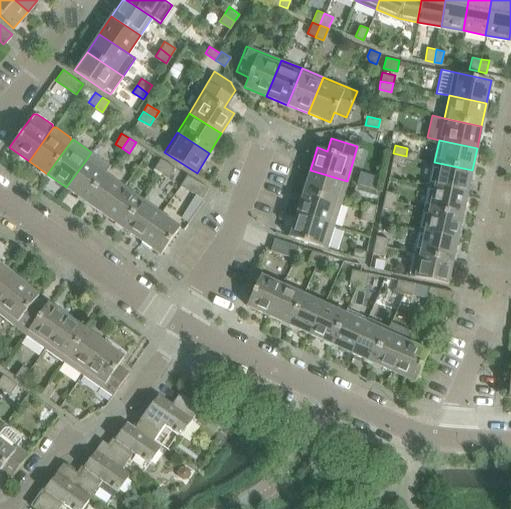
[(86,160),(66,187),(85,201),(104,173),(110,165),(91,152),(86,160)]
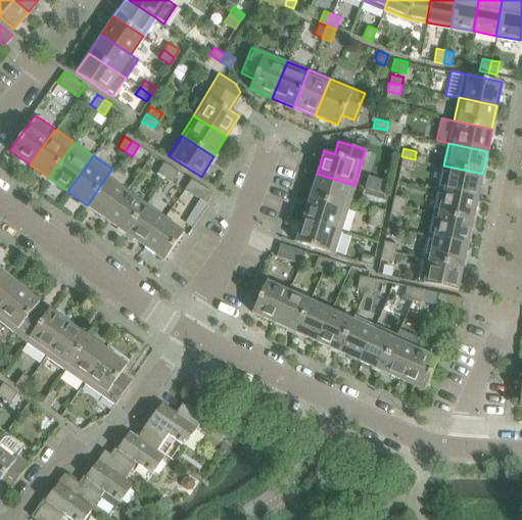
[(401,156),(399,166),(413,169),(415,159),(401,156)]
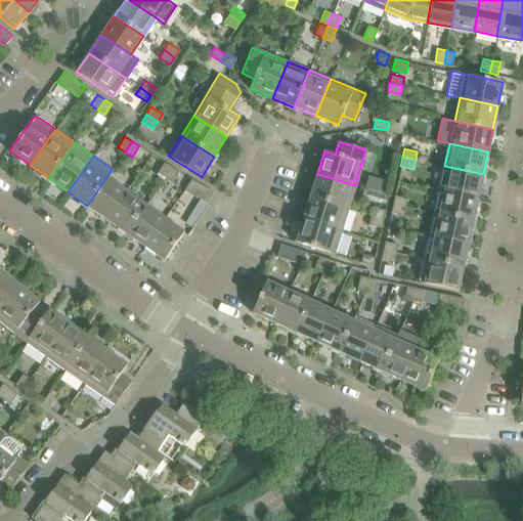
[(165,176),(172,166),(164,161),(157,172),(165,176)]
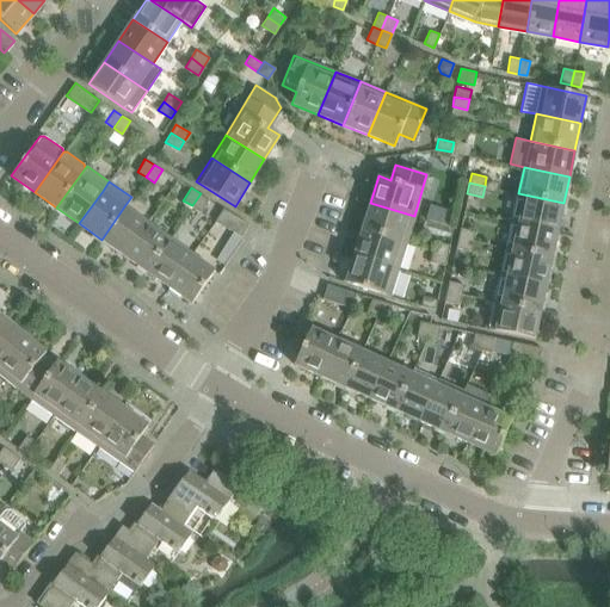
[(201,193),(192,205),(201,211),(209,198),(201,193)]
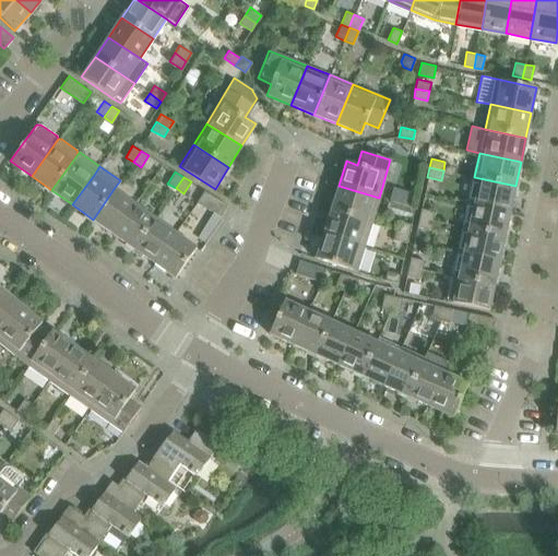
[(515,186),(474,177),(469,202),(510,211),(515,186)]
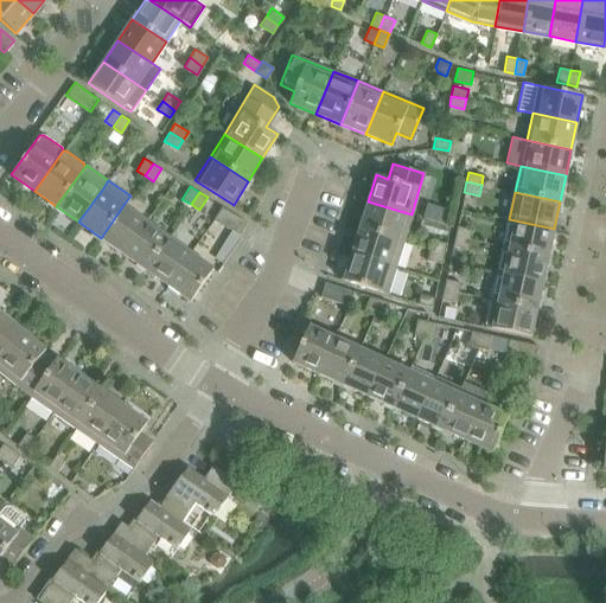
[(412,215),(368,201),(359,226),(403,241),(412,215)]
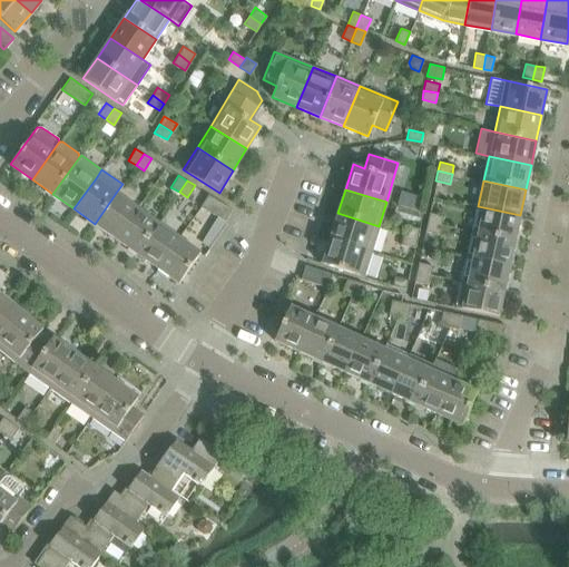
[(115,238),(137,207),(116,193),(95,224),(115,238)]
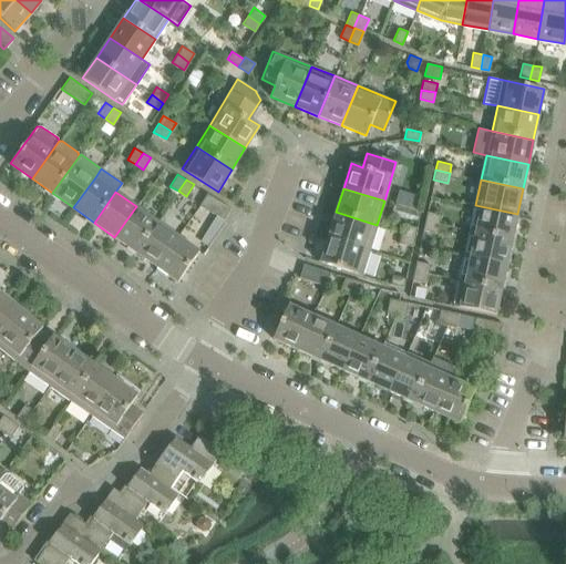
[(230,207),(207,192),(199,204),(224,218),(230,207)]
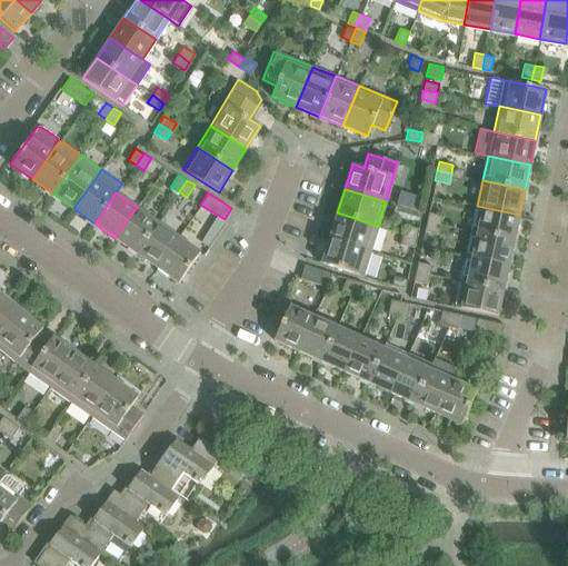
[(519,215),(477,206),(471,231),(514,240),(519,215)]
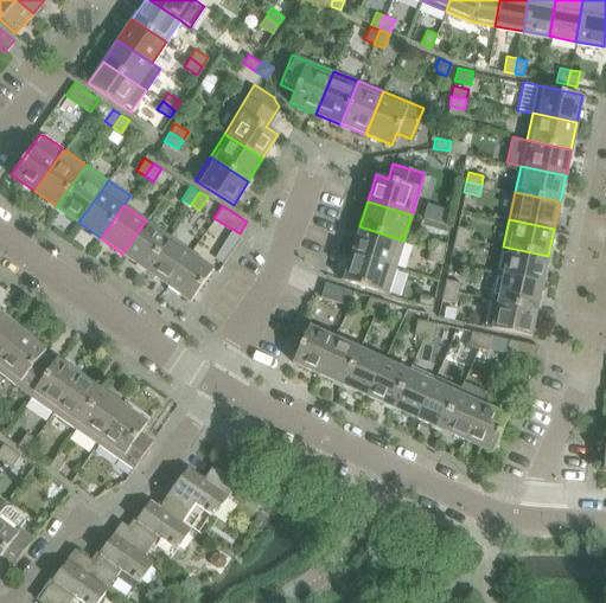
[(146,220),(122,254),(145,269),(167,236),(146,220)]
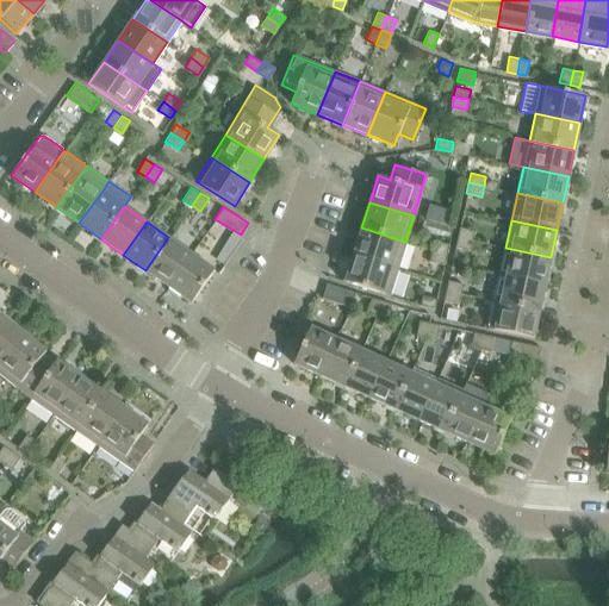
[(457,237),(472,239),(474,230),(459,226),(457,237)]
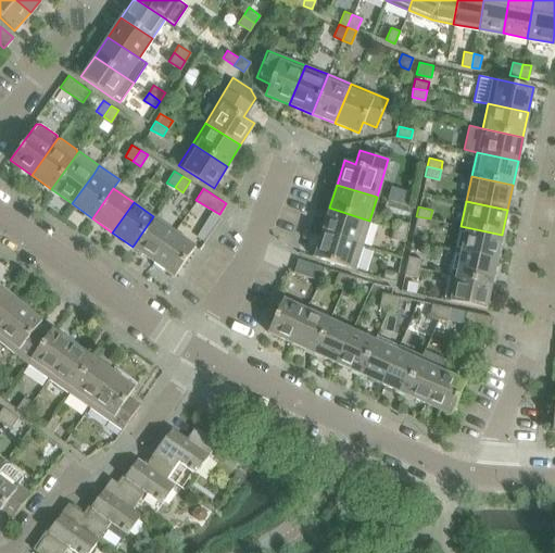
[(322,231),(362,244),(369,221),(329,208),(322,231)]
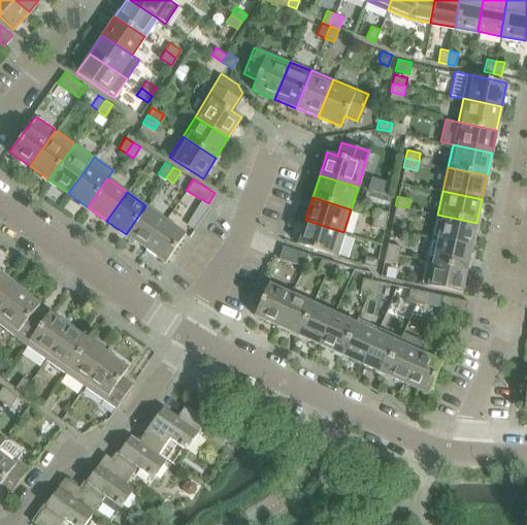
[(145,205),(126,234),(145,248),(165,219),(145,205)]
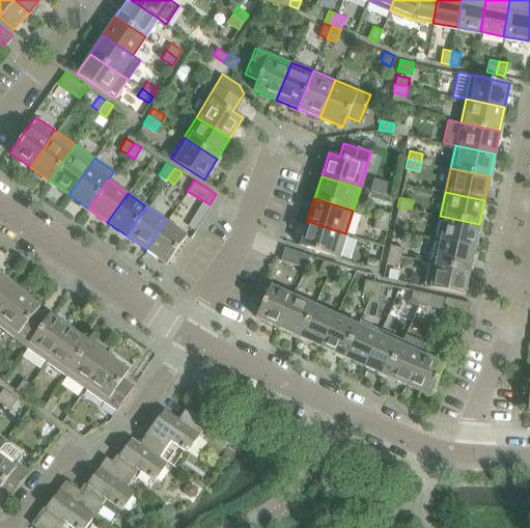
[(411,209),(397,206),(396,215),(409,218),(411,209)]
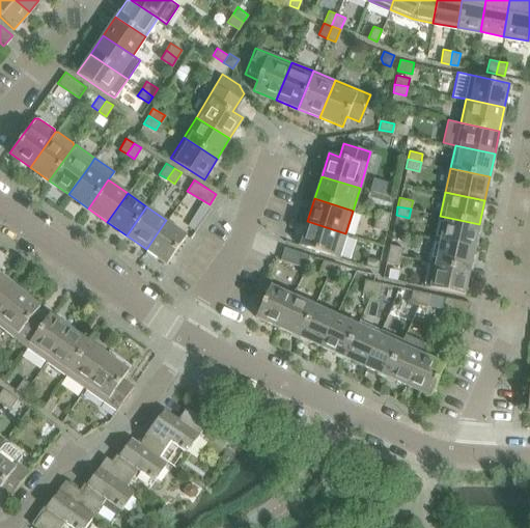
[(375,218),(380,219),(389,221),(390,212),(378,209),(375,218)]
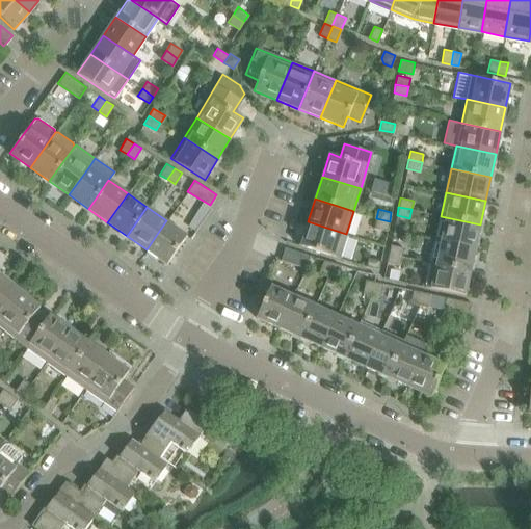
[(480,225),(441,216),(436,239),(475,247),(480,225)]
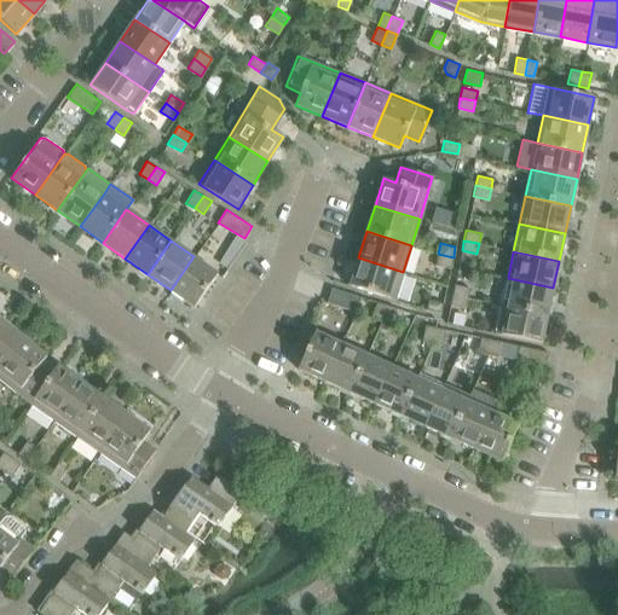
[(454,257),(443,255),(438,254),(435,264),(451,267),(454,257)]
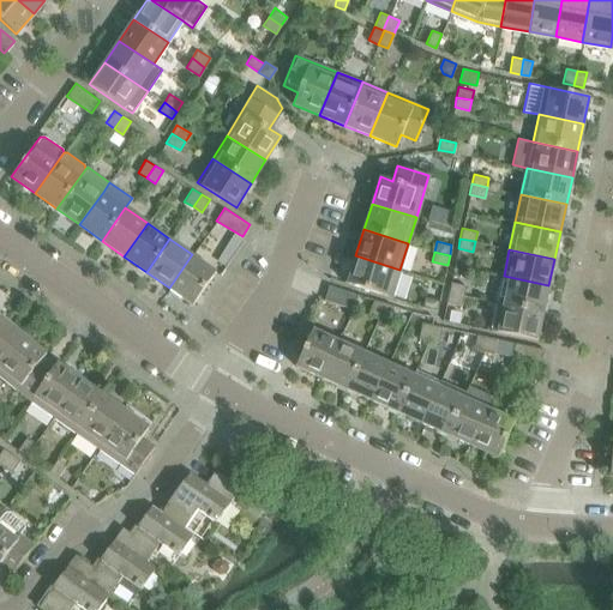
[(192,254),(169,288),(192,305),(215,271),(192,254)]
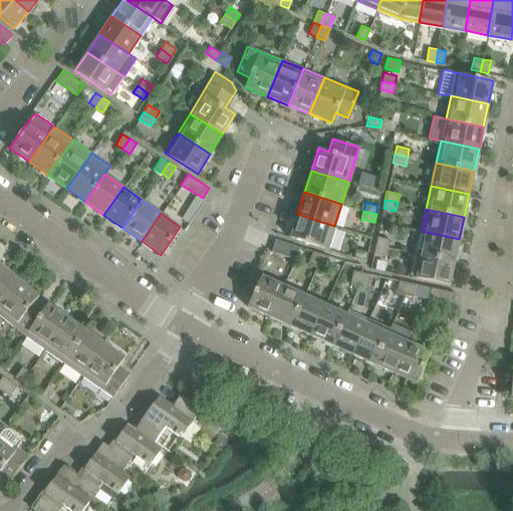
[(290,237),(327,249),(334,226),(297,214),(290,237)]
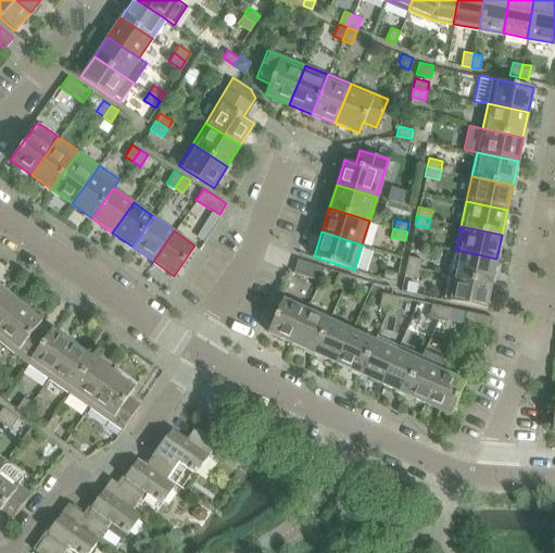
[(496,259),(456,250),(451,274),(491,283),(496,259)]
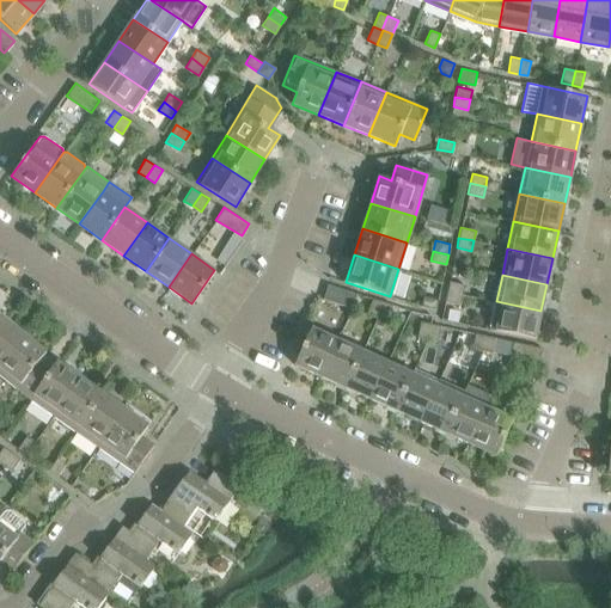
[(447,290),(462,294),(464,283),(450,281),(447,290)]
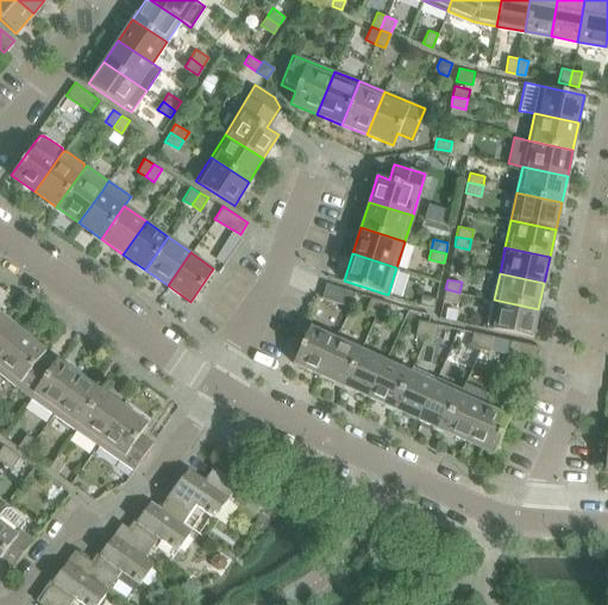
[(326,282),(321,297),(350,306),(355,291),(326,282)]
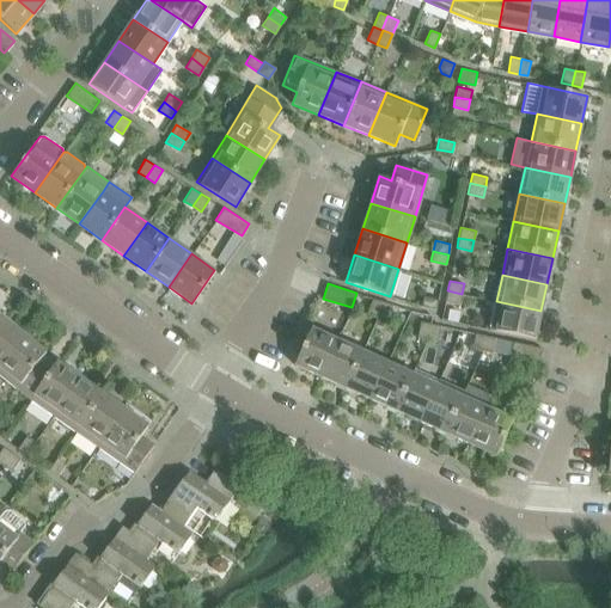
[(462,294),(447,290),(445,301),(460,304),(462,294)]
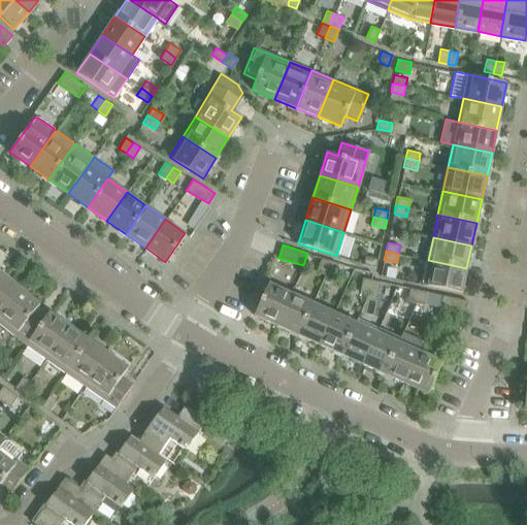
[(365,255),(363,264),(375,266),(377,258),(365,255)]
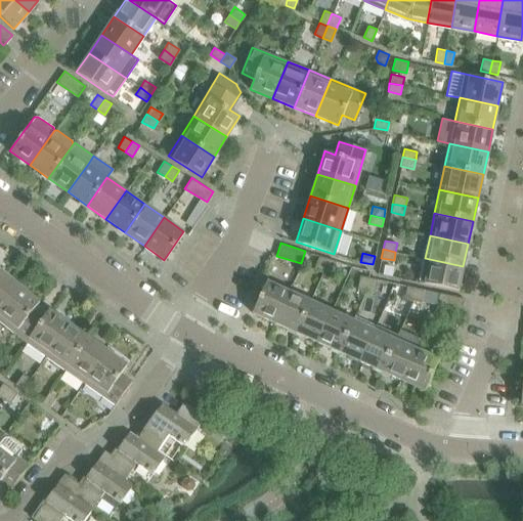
[(323,270),(328,258),(319,255),(315,268),(323,270)]
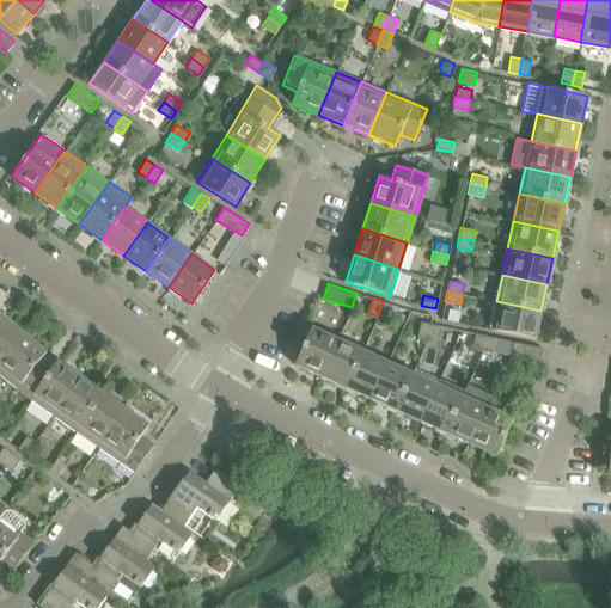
[(383,301),(378,315),(388,319),(392,305),(383,301)]
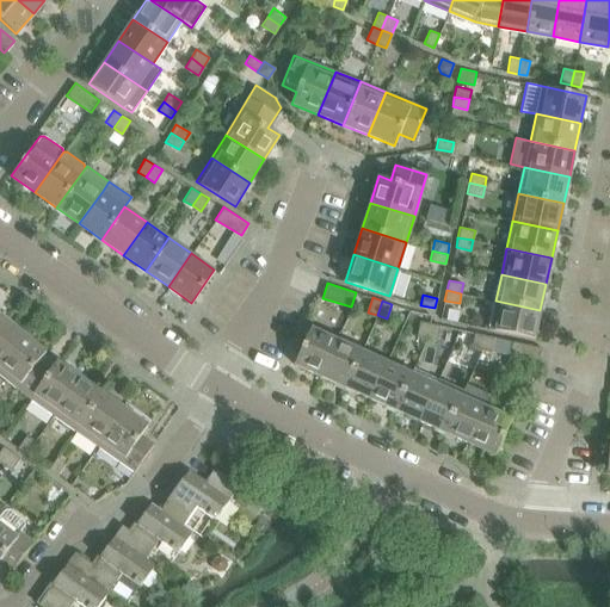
[(490,328),(534,338),(540,310),(495,301),(490,328)]
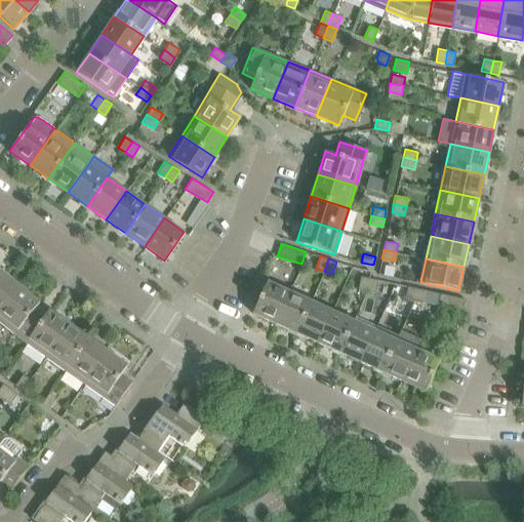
[(0,311),(21,286),(2,272),(0,274),(0,311)]
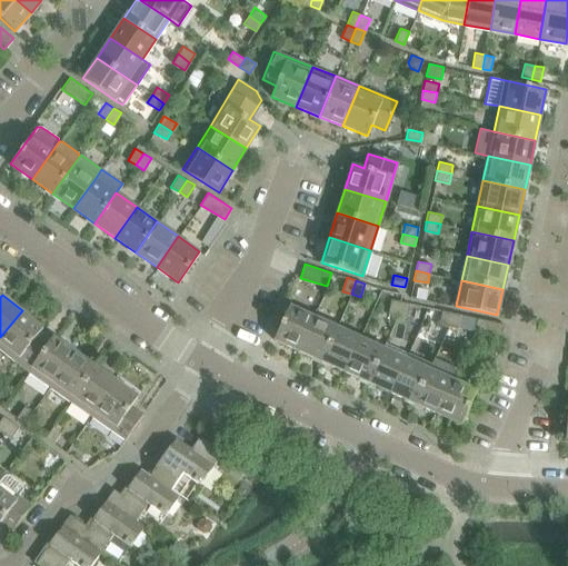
[(397,315),(400,300),(390,299),(388,313),(397,315)]
